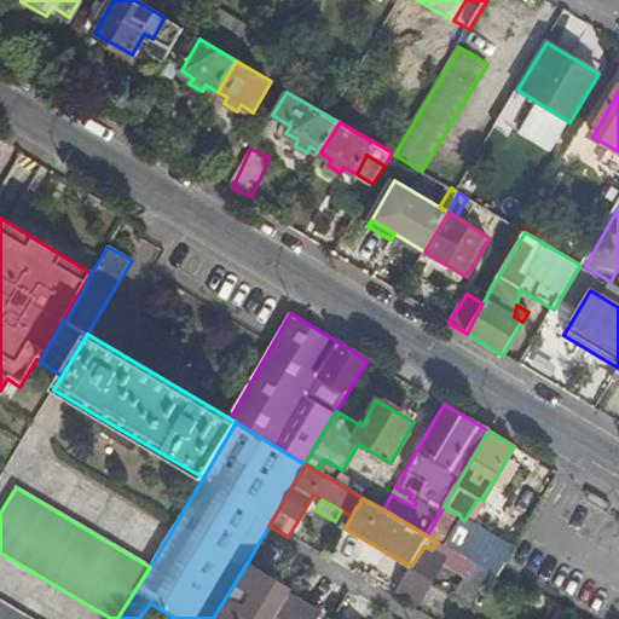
[(461,516),(444,507),(427,536),(438,542),(467,560),(484,531),(466,519),(464,521),(461,519),(461,516)]
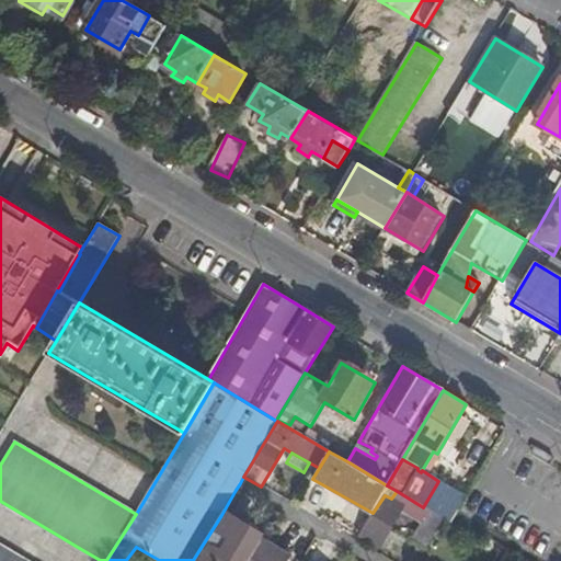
[(465,495),(438,481),(423,507),(442,519),(448,523),(465,495)]
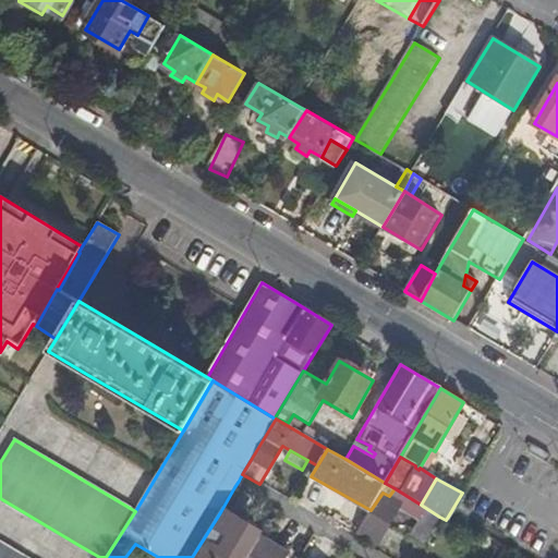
[(421,505),(395,488),(389,496),(383,493),(371,510),(358,532),(378,543),(398,509),(417,521),(408,537),(423,546),(439,517),(421,505)]
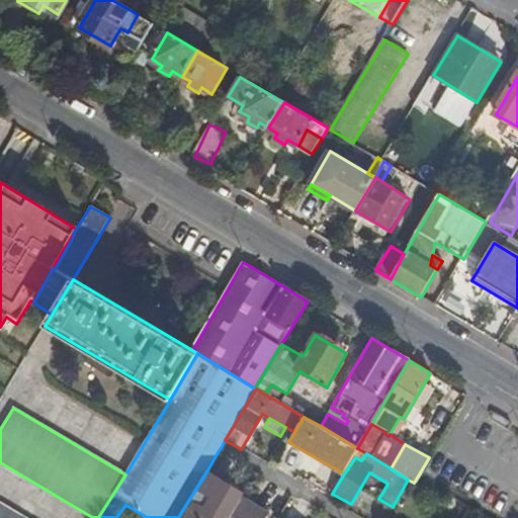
[(228,517),(241,497),(204,476),(178,517),(228,517)]
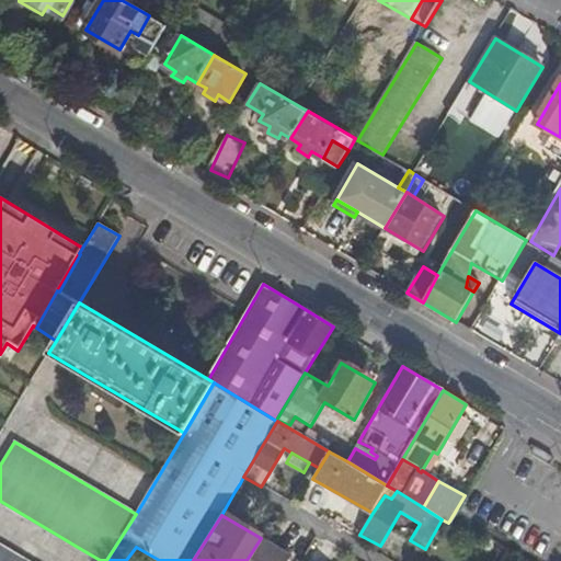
[(284,560),(288,554),(261,538),(247,560),(284,560)]
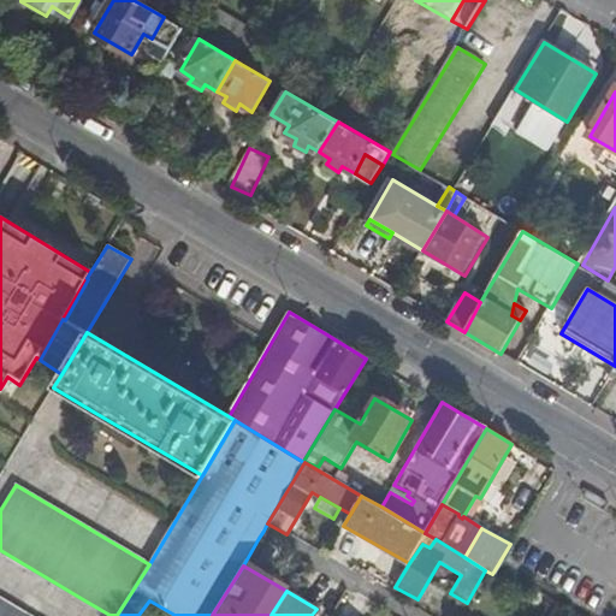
[(30,615),(0,597),(0,615),(30,615)]
